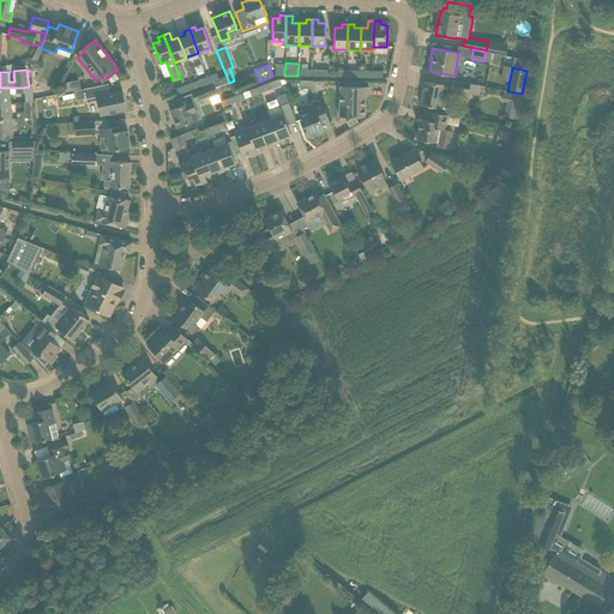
[(259,82),(259,79),(256,72),(246,76),(251,84),(259,82)]
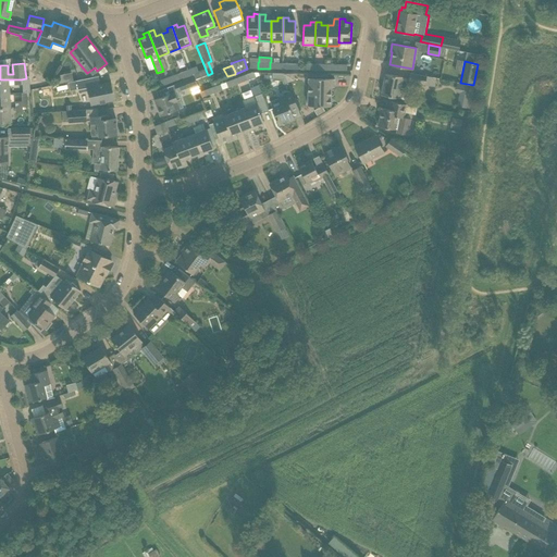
[(190,75),(188,70),(177,74),(180,79),(190,75)]
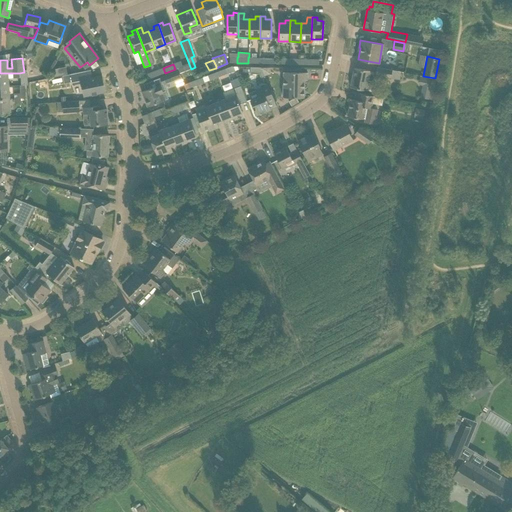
[(54,76),(66,73),(65,66),(53,68),(54,76)]
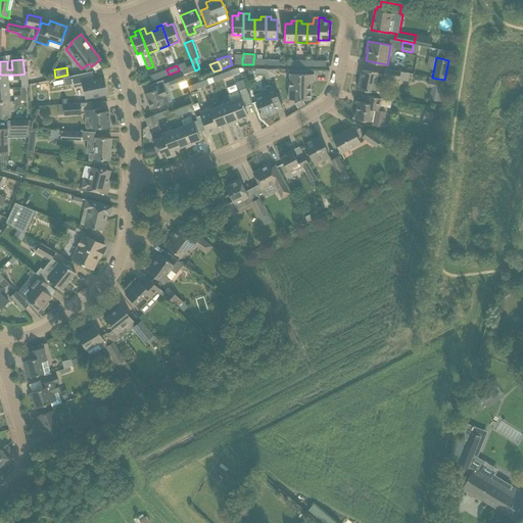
[(237,67),(220,74),(222,79),(240,72),(239,68),(239,67),(237,67)]
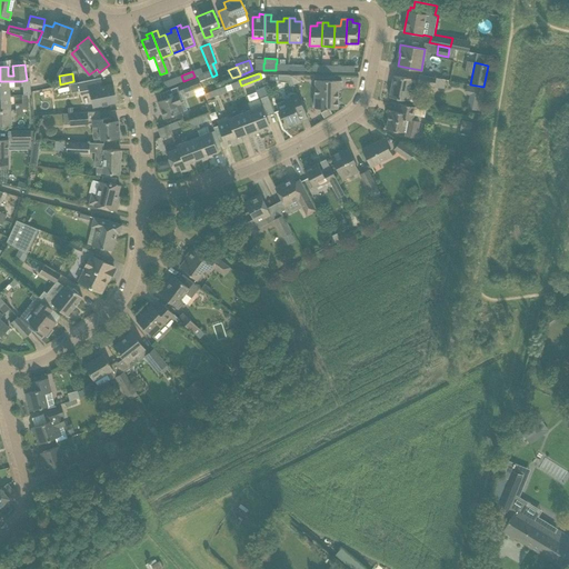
[(278,79),(278,82),(288,82),(289,86),(293,85),(290,75),(278,75),(278,79)]
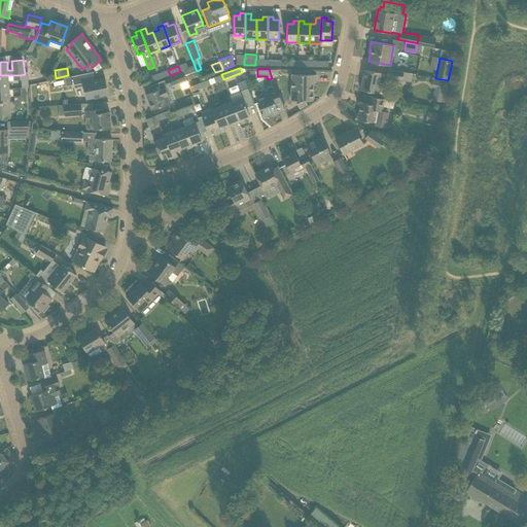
[(278,70),(269,69),(272,78),(278,76),(278,70)]
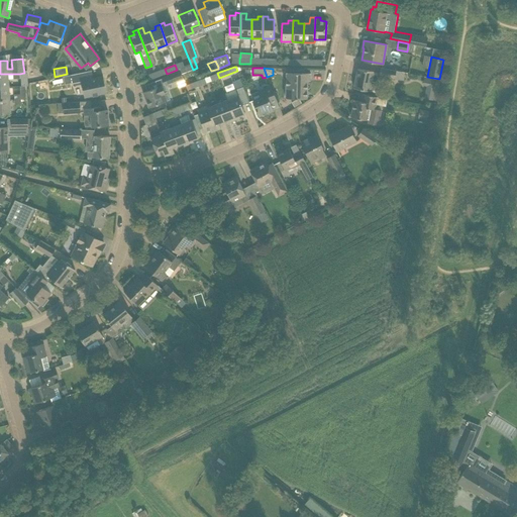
[(379,76),(403,81),(405,73),(380,68),(379,76)]
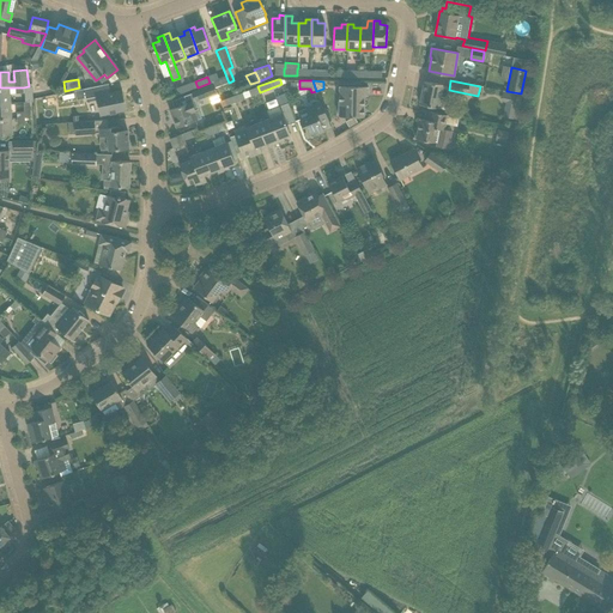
[(184,92),(198,87),(195,82),(183,86),(184,92)]
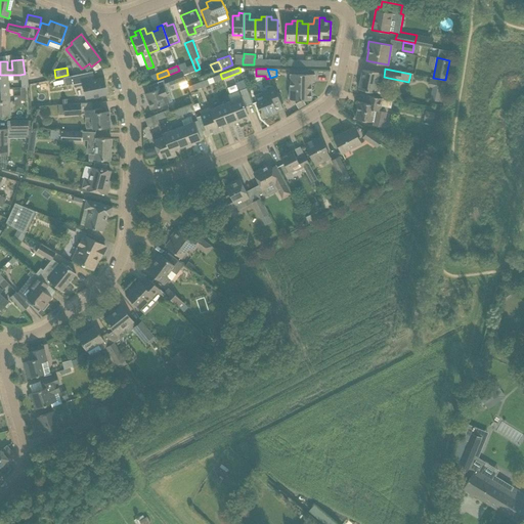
[(383,85),(382,84),(376,83),(378,73),(362,70),(358,89),(380,93),(382,93),(383,92),(384,86),(383,85)]
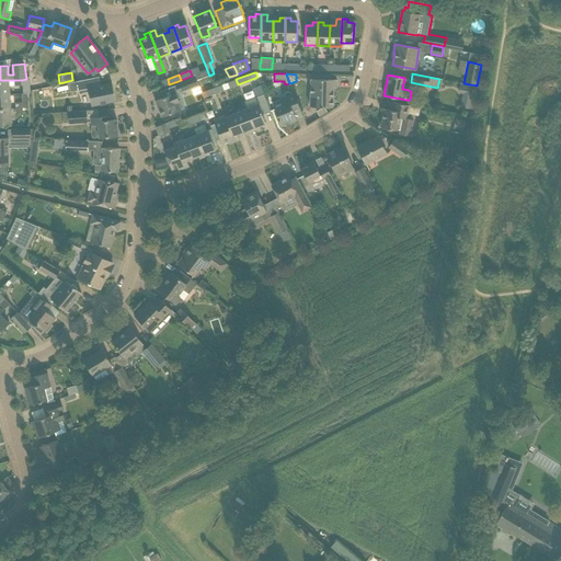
[(80,93),(89,91),(92,105),(115,101),(111,83),(103,84),(102,76),(78,81),(80,93)]
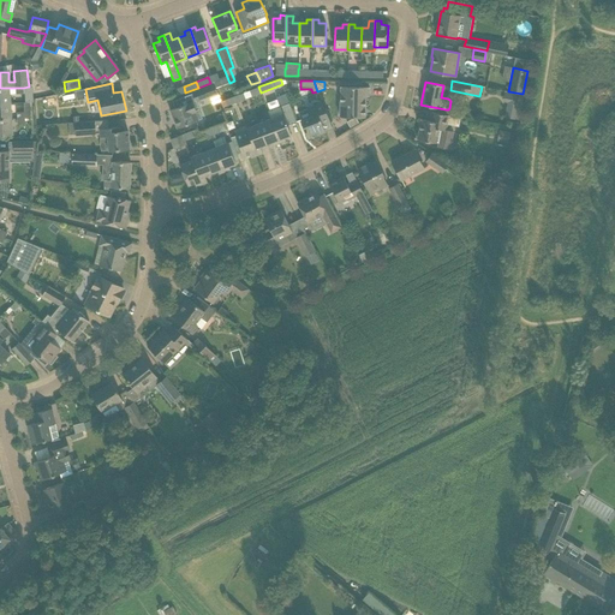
[(203,118),(199,109),(197,109),(193,102),(218,94),(214,85),(184,96),(187,103),(169,111),(177,129),(195,121),(203,118)]
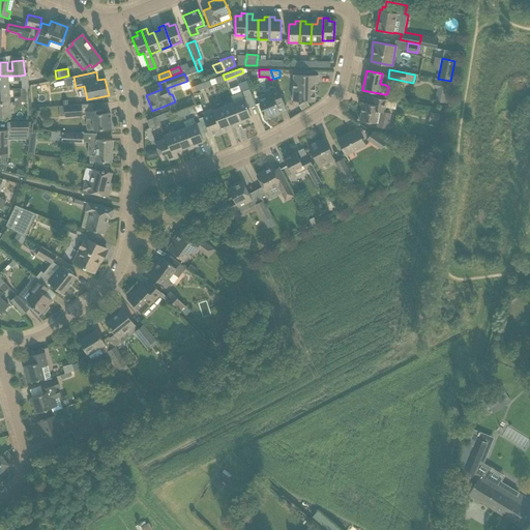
[(318,75),(307,75),(293,75),(293,100),(314,101),(315,83),(318,83),(318,75)]
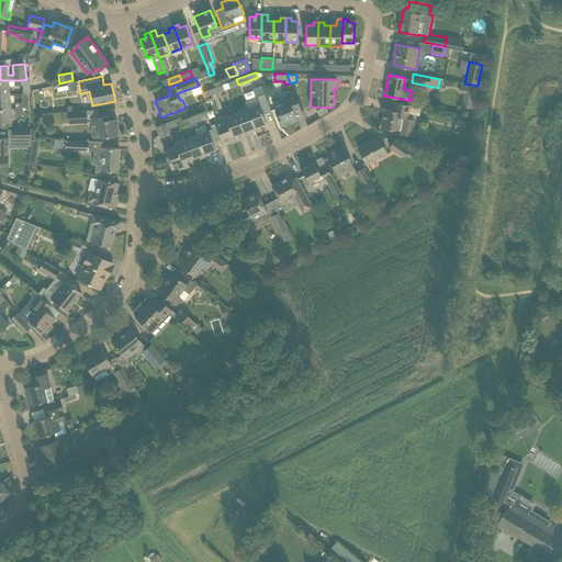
[(0,94),(10,94),(9,80),(0,80),(0,94)]
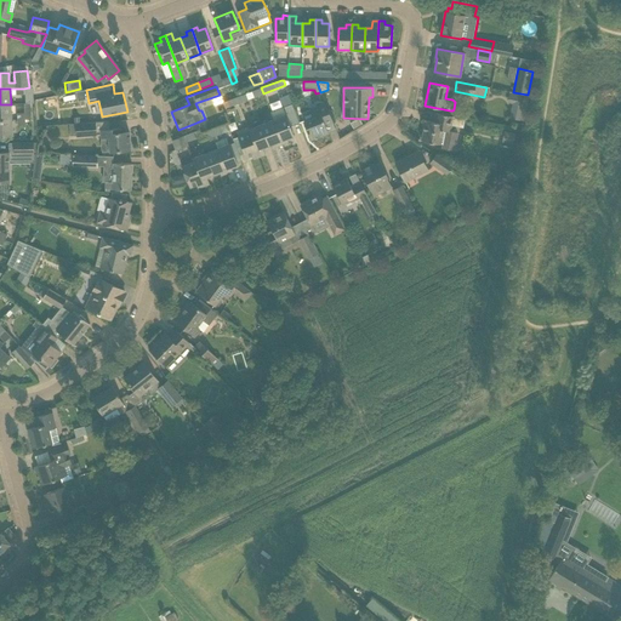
[(245,93),(237,97),(239,103),(249,100),(245,93)]
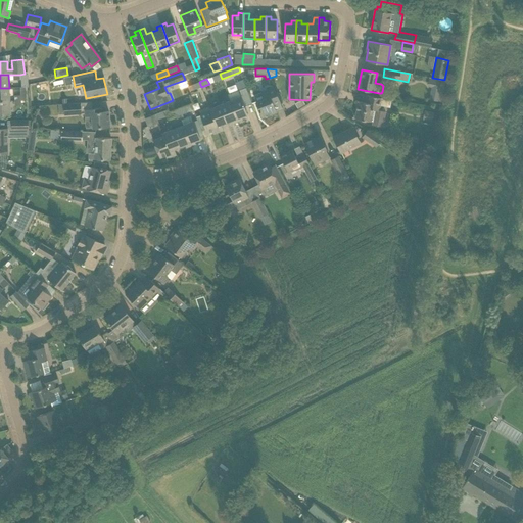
[(434,80),(430,99),(440,101),(444,82),(434,80)]
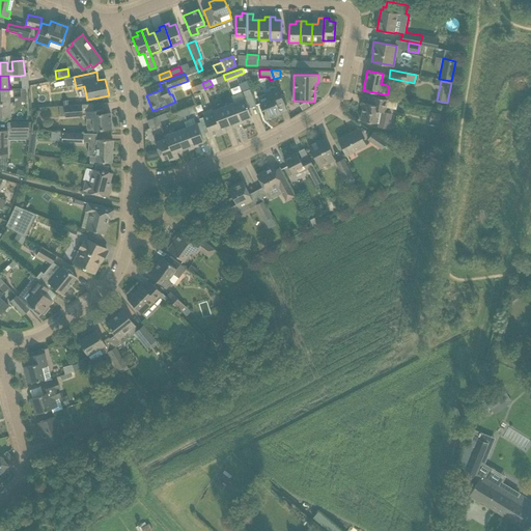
[(0,103),(9,103),(9,89),(0,89),(0,103)]
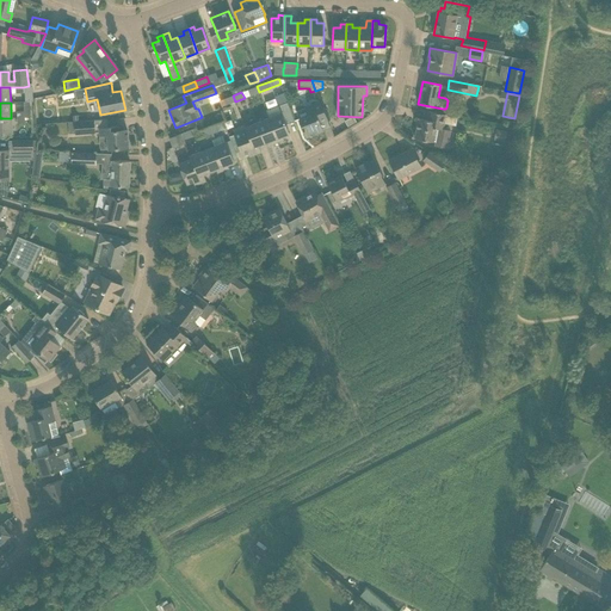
[(295,122),(291,112),(288,103),(266,111),(269,118),(278,142),(283,140),(282,136),(289,134),(285,125),(295,122)]
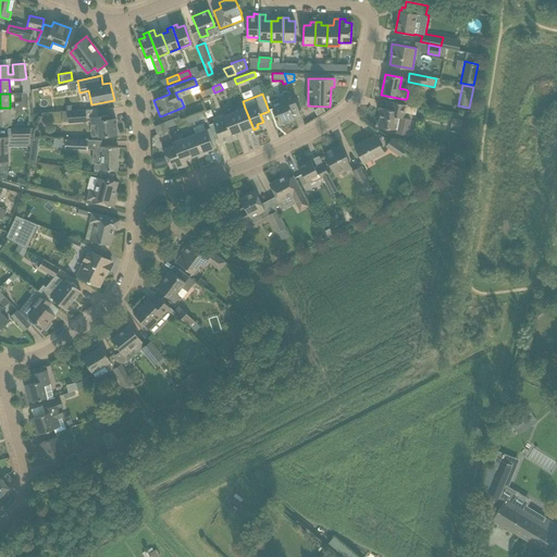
[(292,112),(298,110),(292,94),(270,101),(279,125),(294,120),(292,112)]
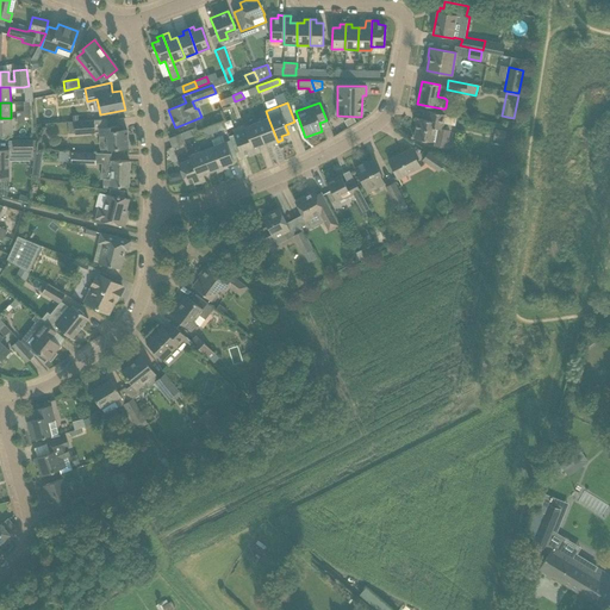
[(417,118),(414,138),(433,142),(433,141),(435,142),(434,145),(441,148),(444,130),(442,130),(443,123),(454,125),(456,118),(444,116),(446,114),(440,113),(428,111),(425,120),(417,118)]
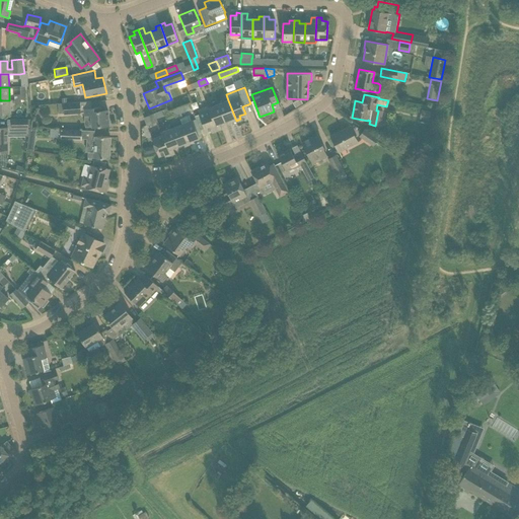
[(296,100),(293,103),(296,108),(302,104),(300,99),(297,101),(296,100)]
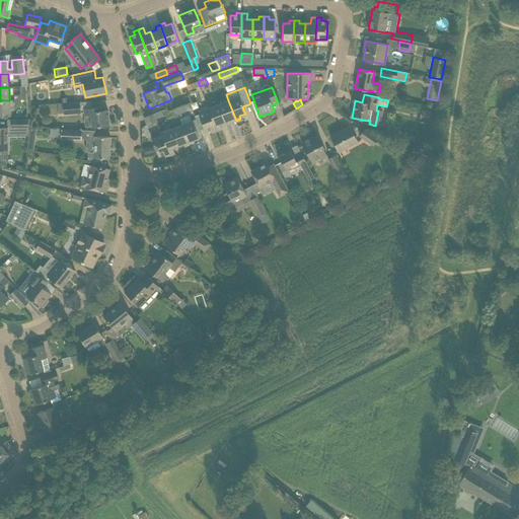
[(9,100),(0,100),(0,114),(10,114),(9,100)]
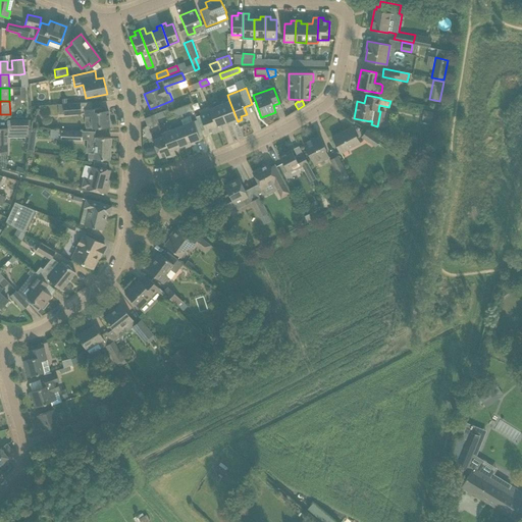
[(229,101),(219,105),(226,122),(231,120),(232,123),(238,121),(229,101)]
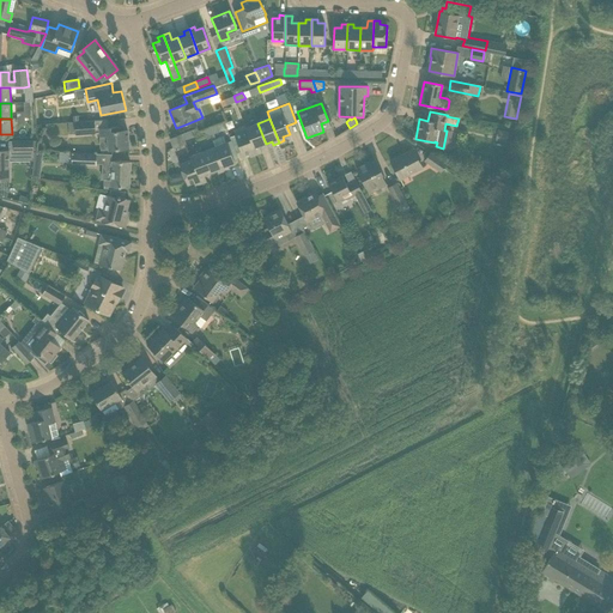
[(95,131),(93,121),(68,123),(68,134),(76,134),(76,135),(84,135),(84,132),(95,131)]
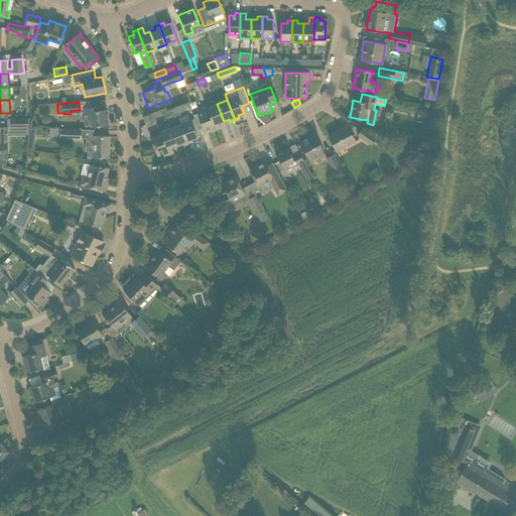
[(207,108),(208,111),(216,130),(220,129),(218,123),(224,121),(217,104),(207,108)]
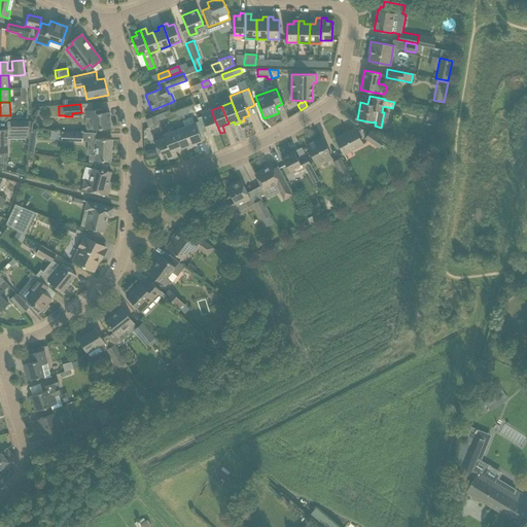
[(93,110),(85,111),(85,117),(92,117),(93,129),(100,129),(110,128),(109,112),(103,112),(103,109),(93,110)]
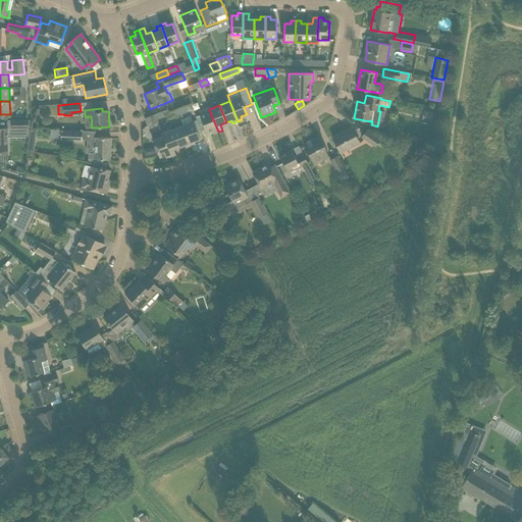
[(424,111),(422,118),(430,120),(431,112),(424,111)]
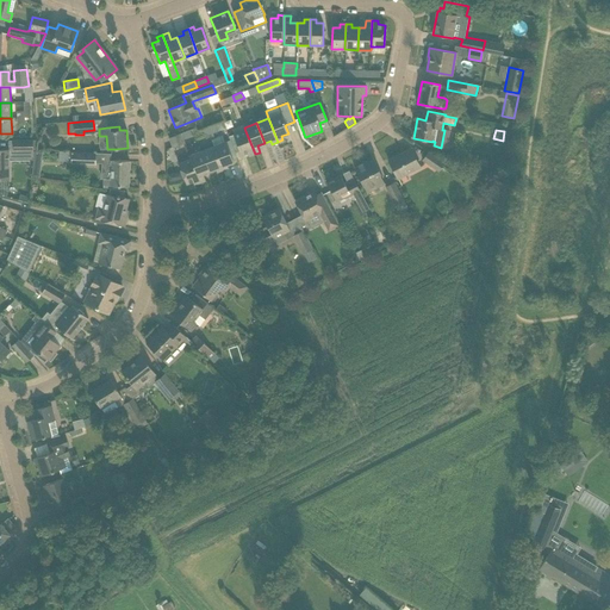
[(246,131),(234,136),(241,156),(248,154),(249,156),(255,154),(246,131)]
